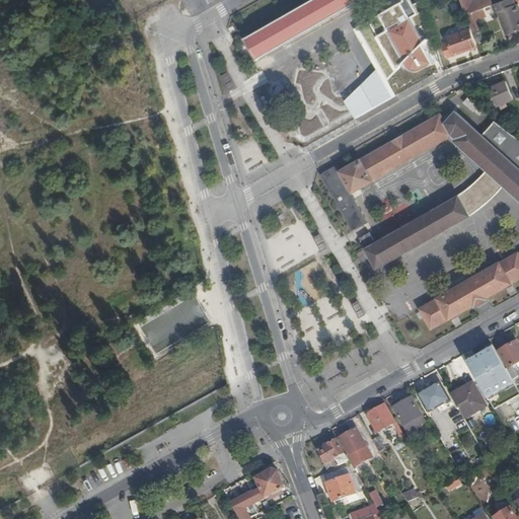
[(311,0),(291,12),(245,38),(244,36),(243,38),(256,61),(258,60),(257,59),(315,25),(347,8),(360,0),(404,0),(414,15),(421,12),(414,0),(311,0)]
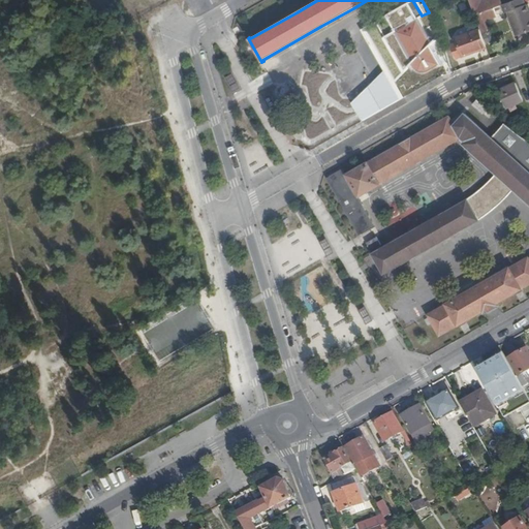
[(402,0),(413,21),(418,18),(422,17),(422,16),(412,0),(402,0)]
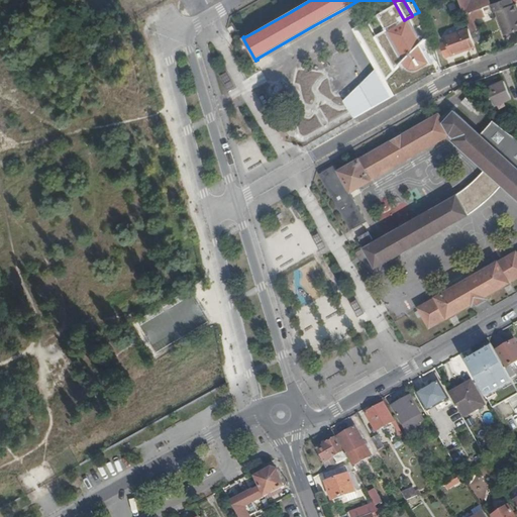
[(463,15),(483,8),(490,5),(487,0),(476,0),(473,1),(472,0),(458,0),(463,14),(463,15)]
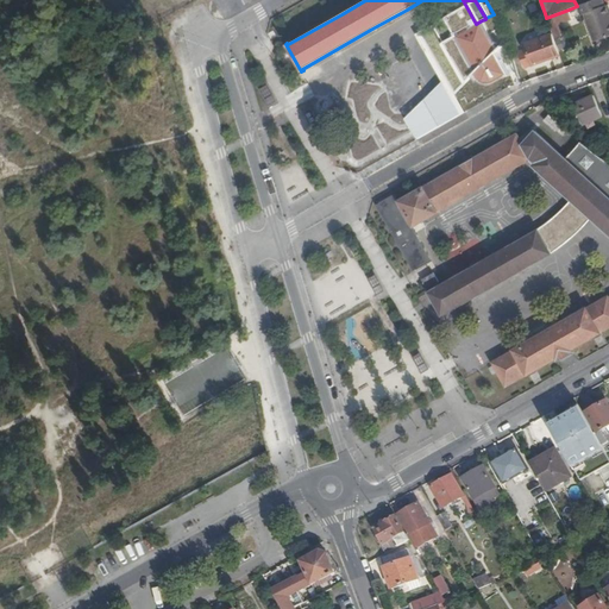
[(606,6),(602,0),(594,0),(578,6),(582,16),(585,14),(595,41),(608,35),(608,7),(608,5),(606,6)]
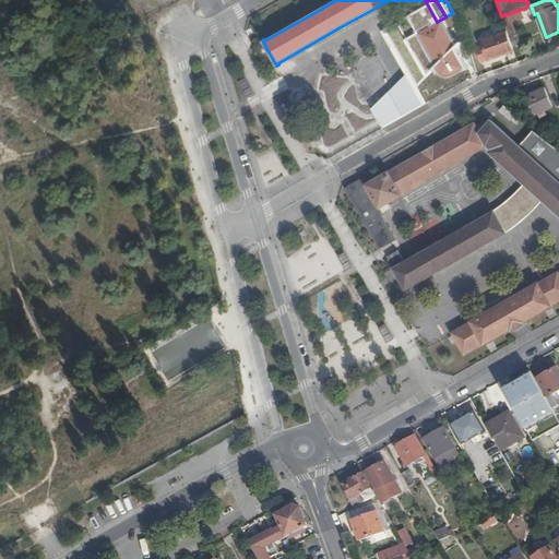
[(501,16),(509,35),(515,33),(511,22),(525,18),(522,9),(501,16)]
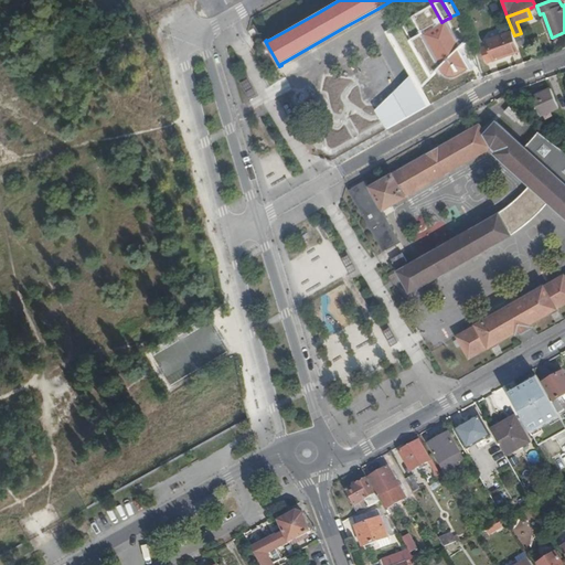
[(447,19),(441,22),(423,32),(440,66),(436,70),(437,71),(439,70),(443,74),(444,73),(446,75),(451,77),(460,75),(472,68),(473,71),(473,70),(462,48),(467,42),(466,42),(465,42),(460,39),(458,40),(447,19)]
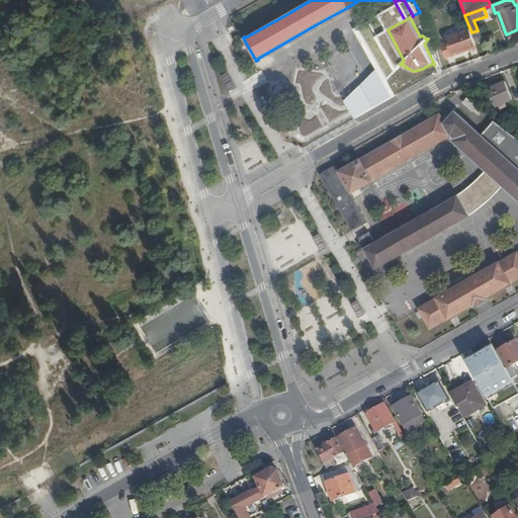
[(475,48),(468,29),(445,37),(447,44),(441,47),(446,59),(475,48)]
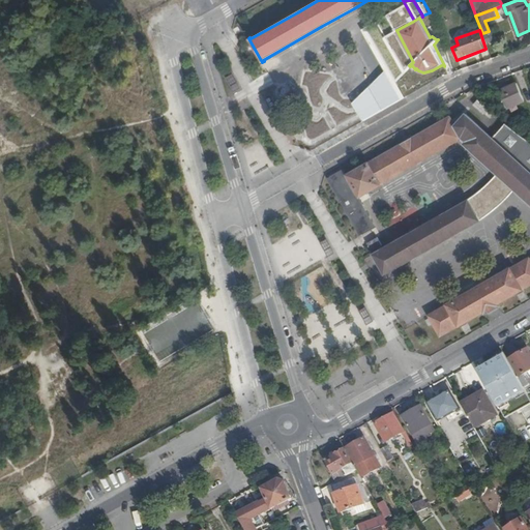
[(525,99),(517,83),(499,90),(507,108),(525,100),(525,99)]
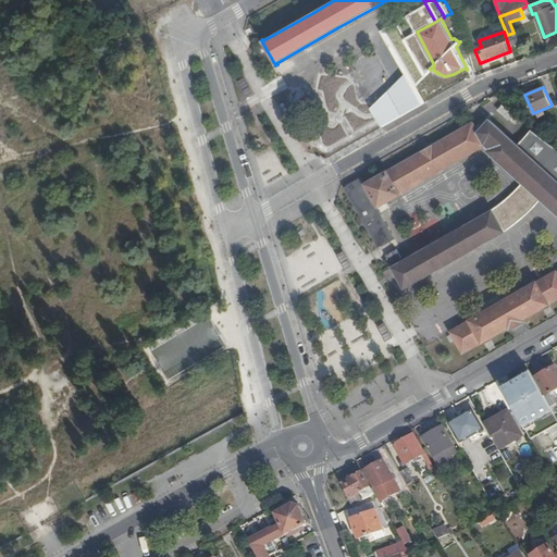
[(503,104),(498,110),(508,119),(512,113),(503,104)]
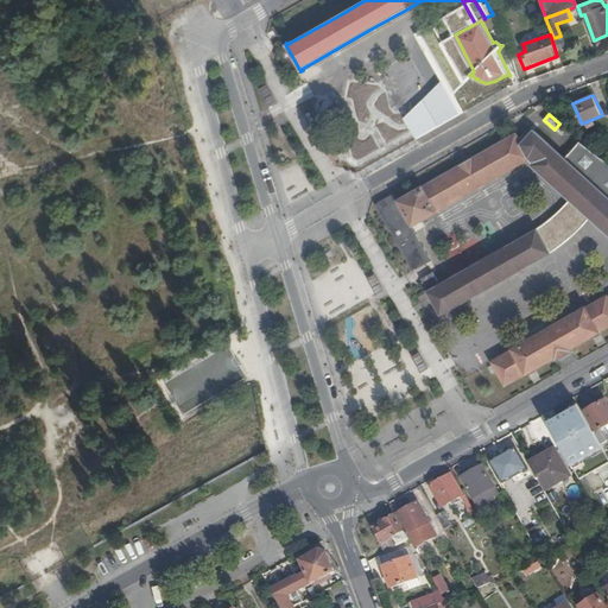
[(355,151),(406,121),(403,115),(350,145),(355,151)]
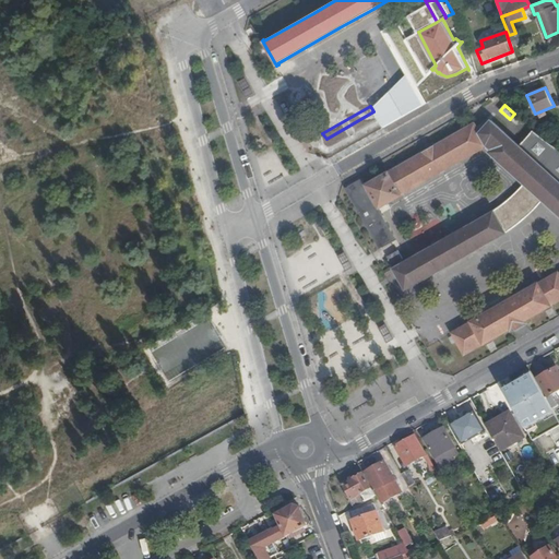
[(381,126),(373,111),(326,139),(334,153),(381,126)]
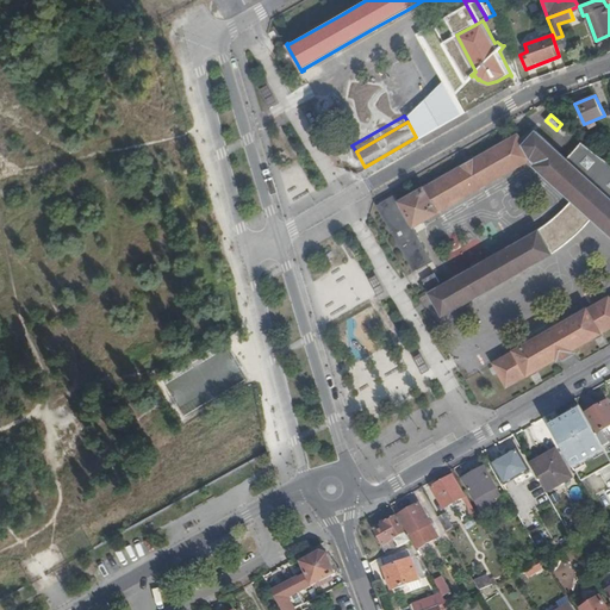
[(591,217),(609,234),(609,163),(583,143),(568,159),(536,131),(531,137),(528,132),(520,138),(517,135),(471,161),(466,165),(430,184),(423,188),(402,200),(403,204),(400,205),(394,193),(375,204),(417,269),(433,261),(410,222),(412,221),(415,224),(531,157),(536,161),(534,165),(572,200),(591,217)]
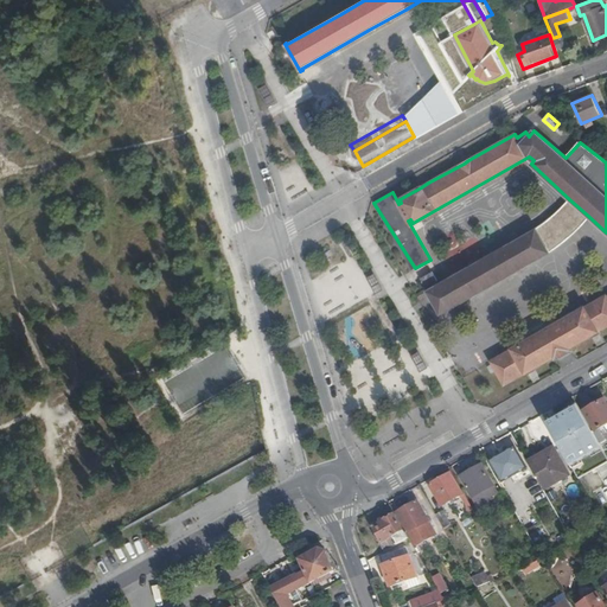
[(581,225),(588,216),(569,199),(558,210),(547,219),(561,242),(581,225)]
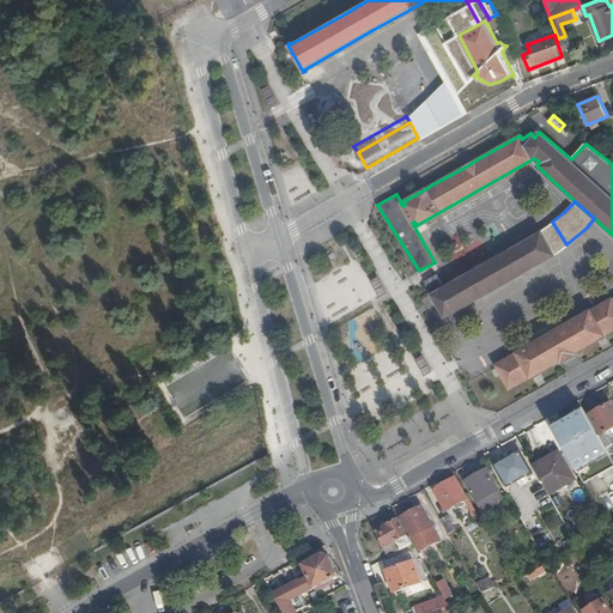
[(558,250),(566,244),(552,222),(540,230),(443,285),(436,273),(424,280),(431,293),(445,316),(558,250)]
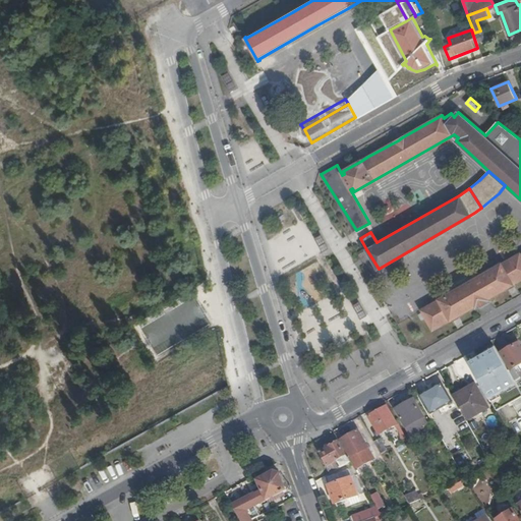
[(476,304),(477,306),(489,299),(488,297),(506,287),(514,283),(520,278),(520,252),(476,278),(421,308),(422,309),(433,329),(450,319),(458,314),(476,304)]
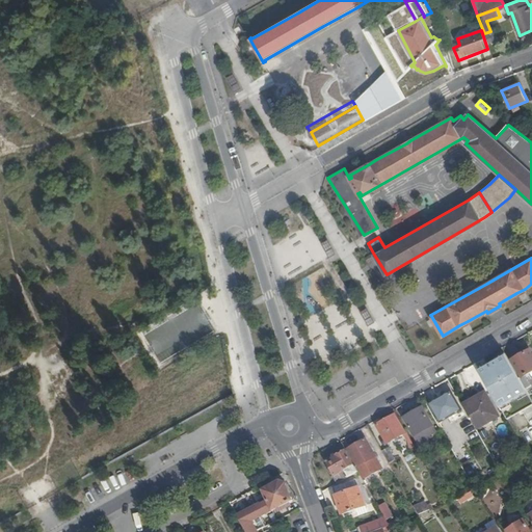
[(523,377),(520,379),(526,390),(531,386),(527,376),(531,372),(531,353),(531,351),(513,362),(523,377)]
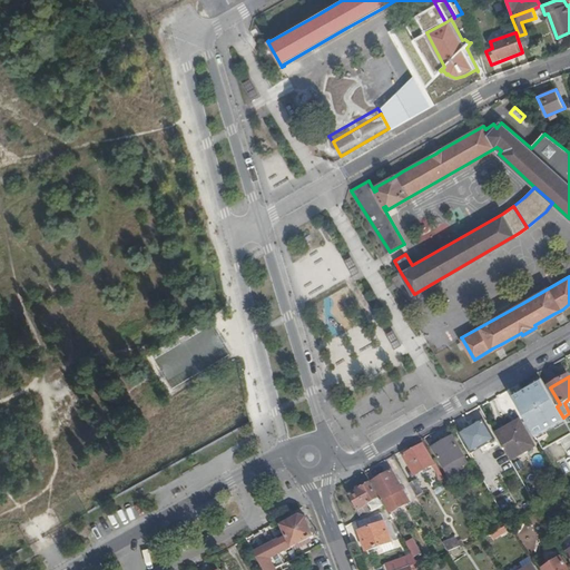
[(564,449),(569,458),(569,429),(563,418),(557,406),(543,383),(524,394),(551,442),(559,438),(564,449)]
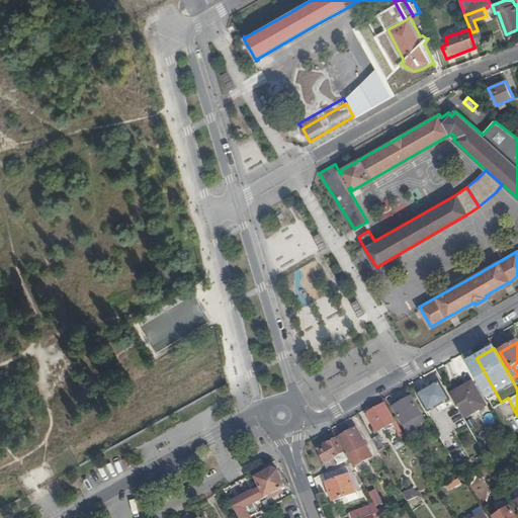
[(477,358),(467,362),(498,417),(513,408),(508,398),(501,402),(477,358)]
